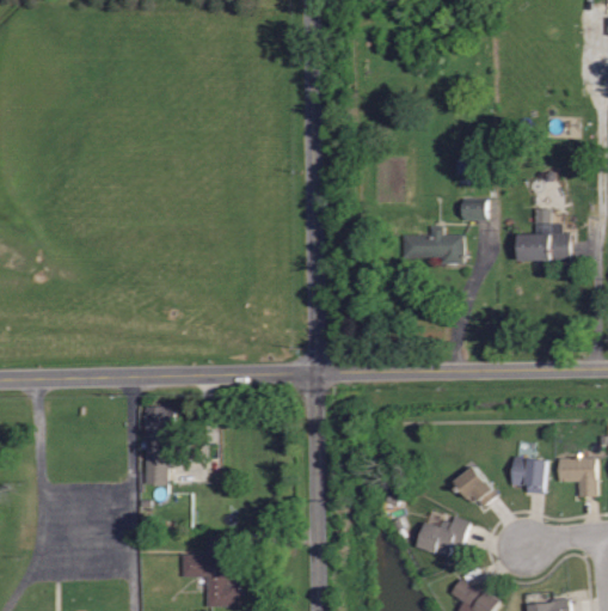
[(478,176),(478,160),(458,160),(456,176),(478,176)]
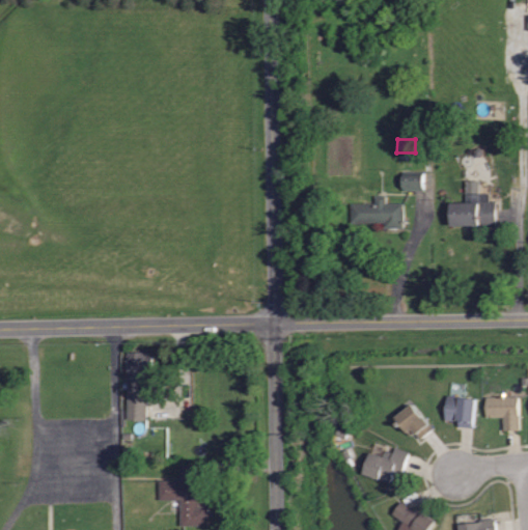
[(424,176),(405,176),(405,191),(424,191),(424,176)]
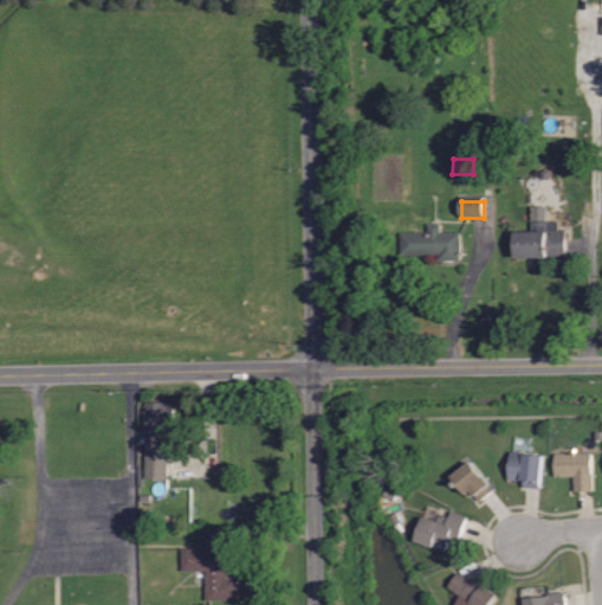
[(556,220),(556,231),(563,231),(563,257),(513,257),(513,232),(529,232),(529,221),(544,221),(544,220),(556,220)]
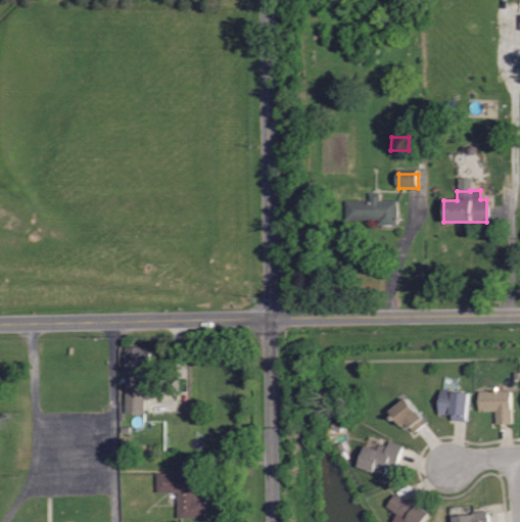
[(395,225),(377,225),(377,220),(344,220),(344,199),(367,199),(367,193),(378,193),(378,199),(395,200),(395,225)]
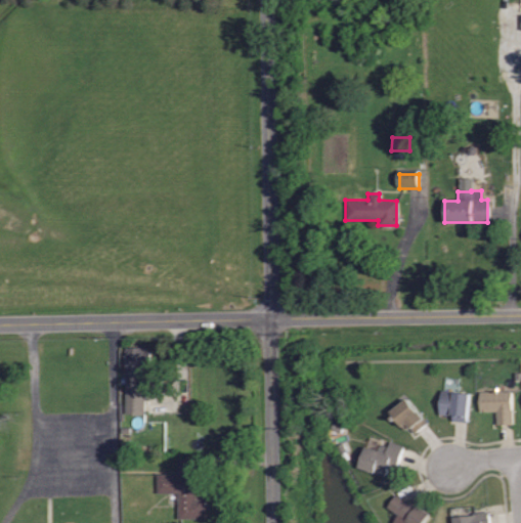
[(142,373),(148,373),(148,385),(142,385),(142,413),(124,413),(124,347),(142,347),(142,352),(148,352),(148,362),(142,362),(142,373)]
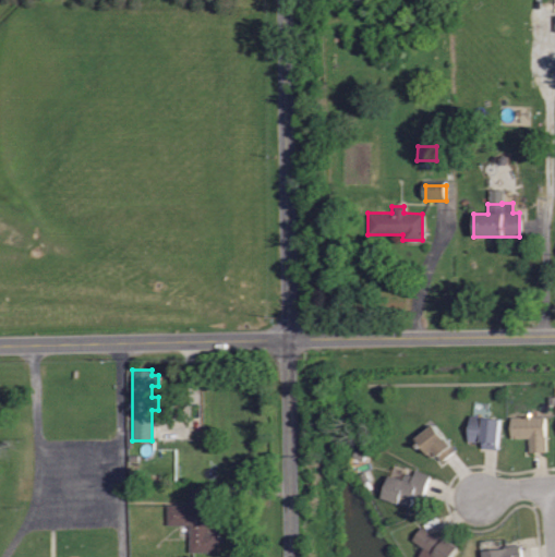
[(483,418),(498,419),(495,450),(478,448),(478,443),(466,442),(468,415),(483,418)]
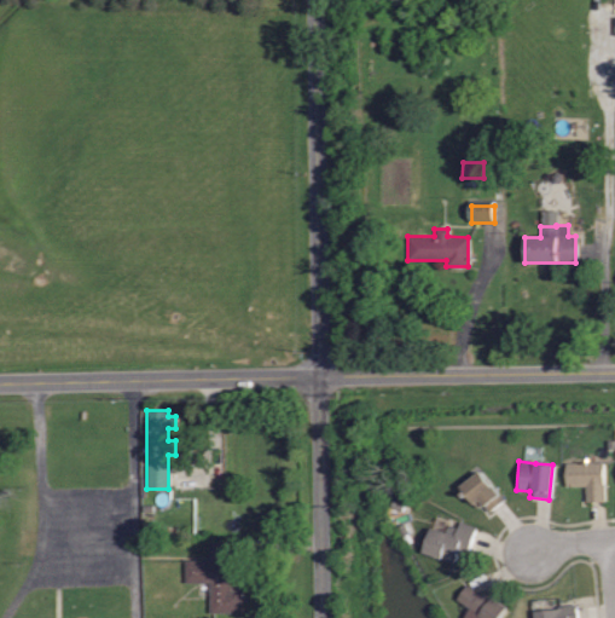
[(584,502),(584,486),(564,486),(564,463),(601,462),(602,501),(584,502)]
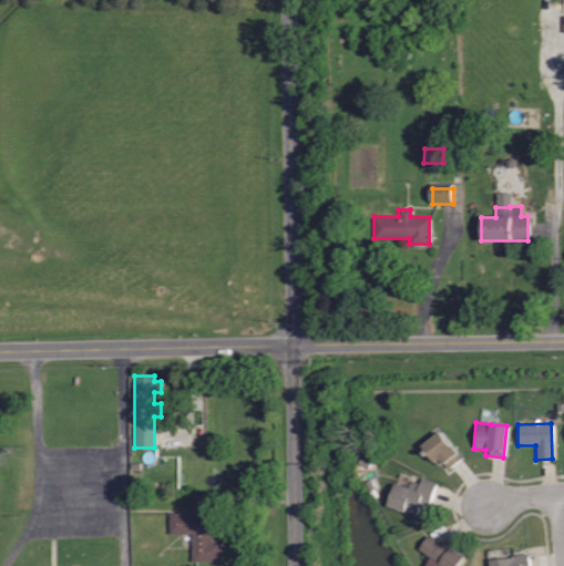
[(449,446),(450,445),(460,459),(447,469),(440,462),(436,465),(433,462),(432,463),(419,445),(438,431),(449,446)]
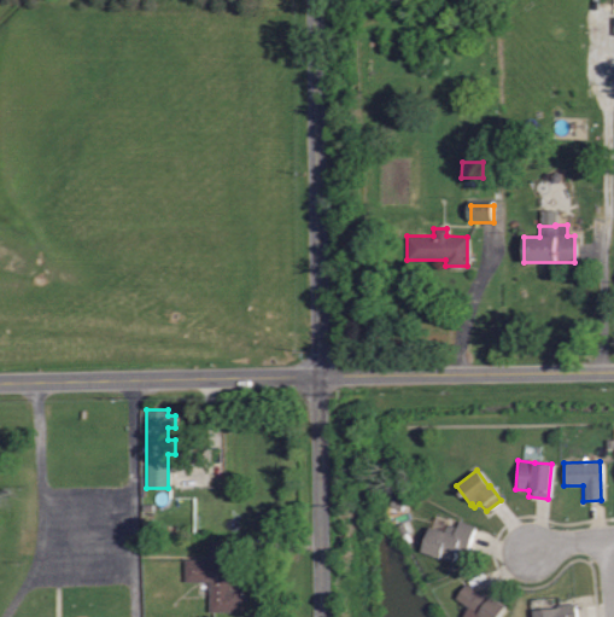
[(419,552),(426,527),(443,533),(445,524),(456,527),(457,521),(472,525),(465,551),(460,548),(458,554),(455,553),(451,563),(419,552)]
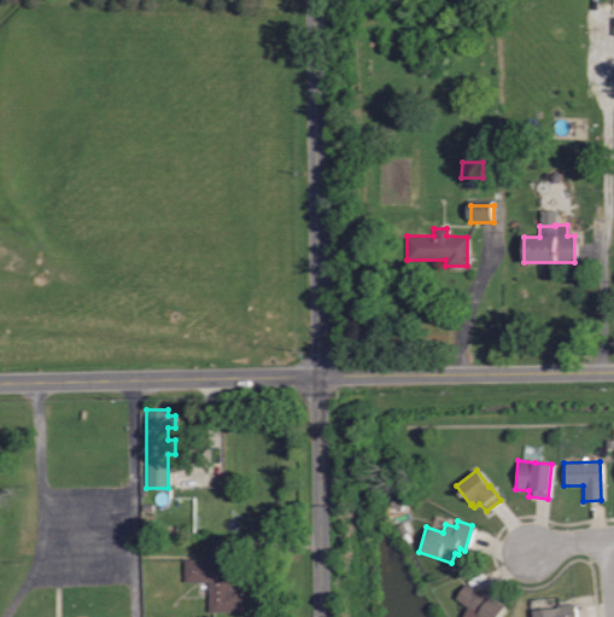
[(208,611),(206,582),(182,582),(182,560),(206,559),(206,542),(238,541),(238,562),(229,562),(229,589),(239,589),(240,611),(208,611)]
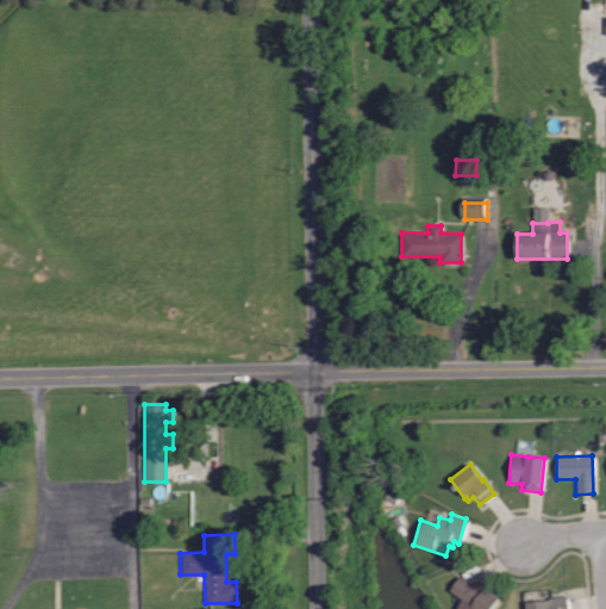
[(470,586),(473,583),(497,600),(491,608),(457,608),(462,601),(448,590),(457,577),(470,586)]
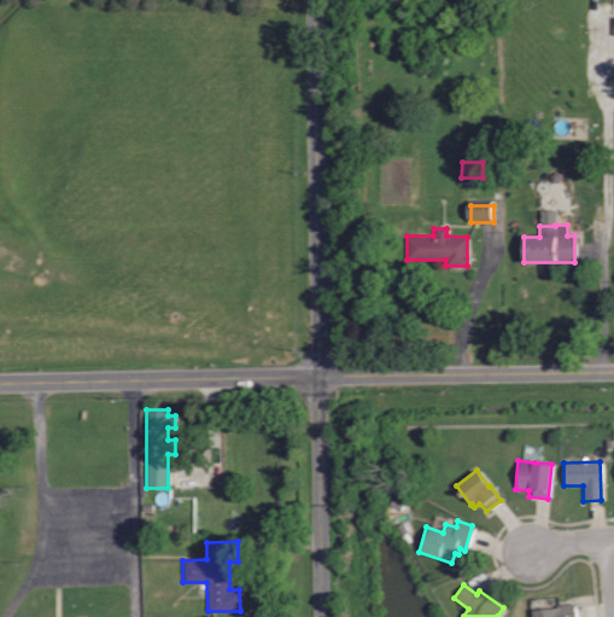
[(531,616),(531,610),(554,609),(554,605),(573,604),(573,616),(531,616)]
